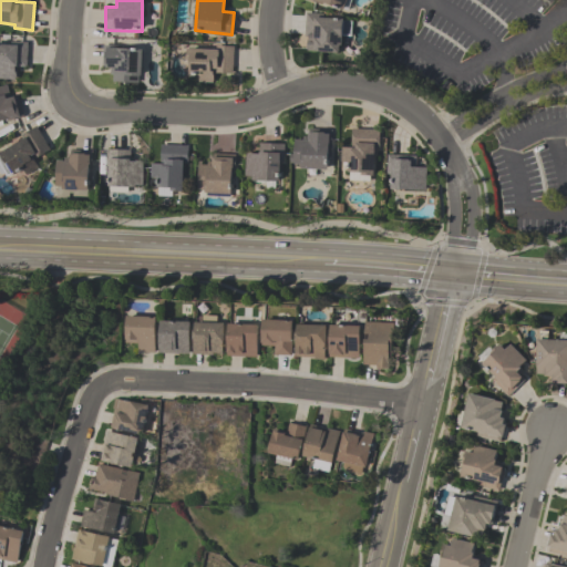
[(347,0),(344,10),(322,3),(322,6),(306,0),(347,0)]
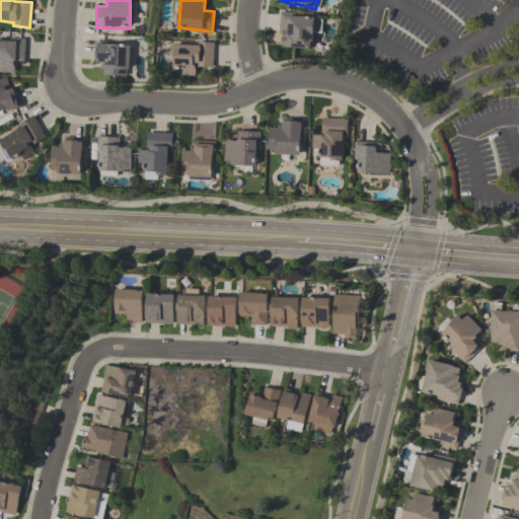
[(313,15),(280,14),(279,47),(311,48),(313,15)]
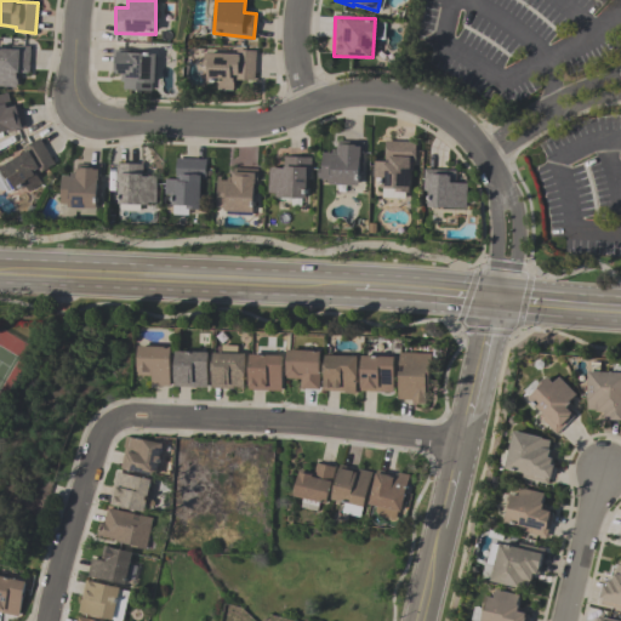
[(29,74),(17,73),(17,75),(18,75),(17,86),(16,86),(16,87),(0,86),(0,50),(18,51),(18,46),(30,47),(29,74)]
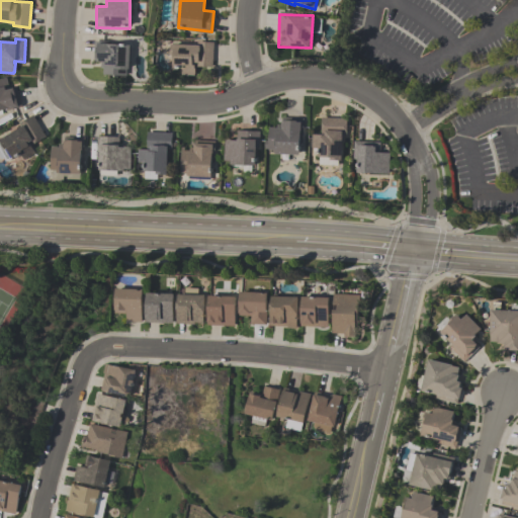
[(128,45),(96,44),(96,63),(102,63),(101,75),(128,75),(128,45)]
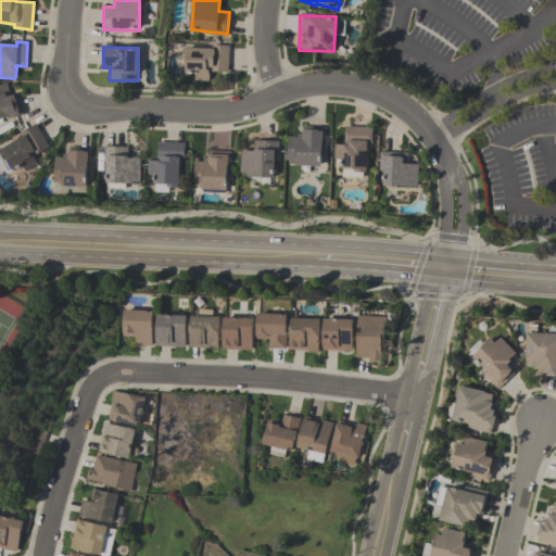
[(194,80),(210,80),(210,72),(228,72),(228,48),(186,47),(185,73),(194,73),(194,80)]
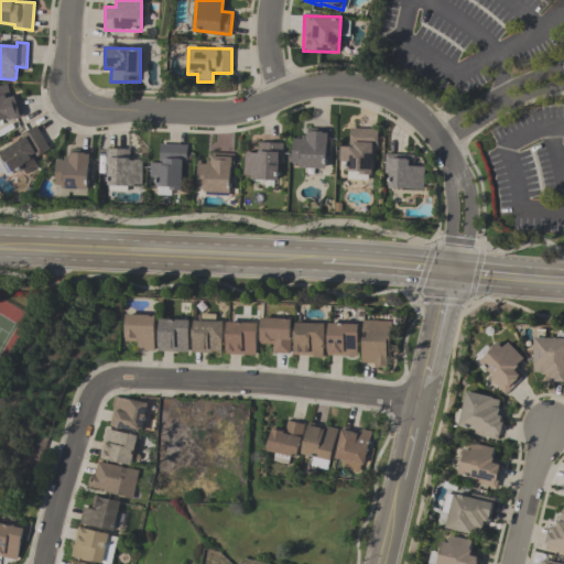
[(0,86),(7,85),(11,98),(18,96),(23,117),(8,121),(8,120),(0,121),(0,86)]
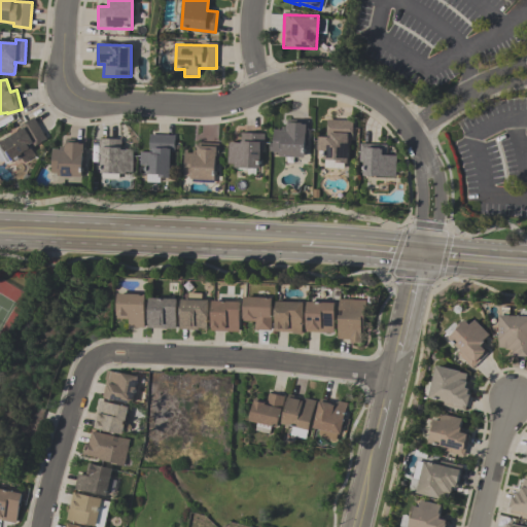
[(22,159),(13,163),(13,162),(6,166),(4,162),(1,163),(0,161),(0,143),(22,131),(20,127),(34,118),(46,140),(32,148),(31,145),(30,146),(36,156),(24,163),(22,159)]
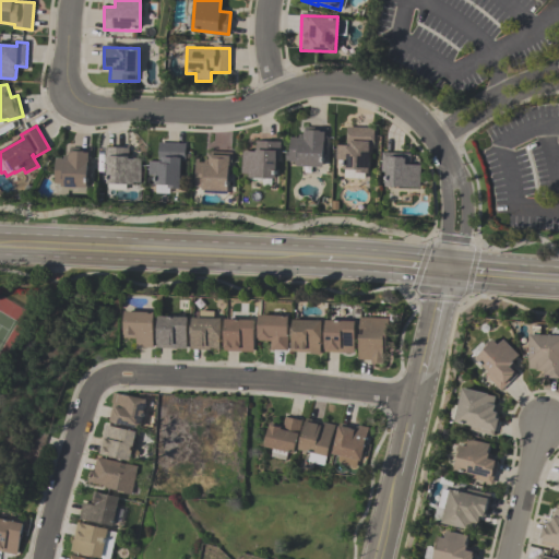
[(290,138),(289,165),(325,166),(325,128),(304,127),(304,138),(290,138)]
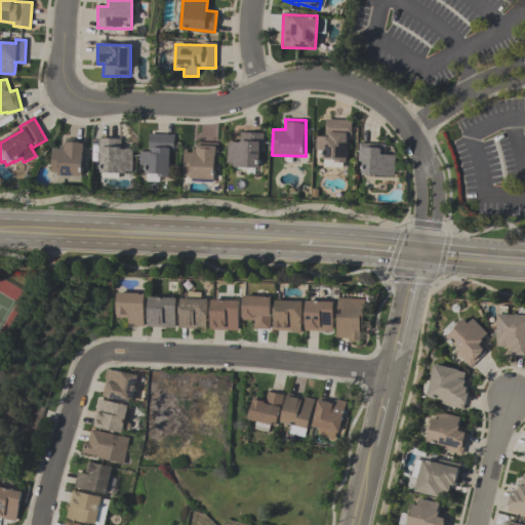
[(325,136),(316,136),(316,149),(324,149),(324,162),(348,162),(349,119),(326,119),(325,136)]
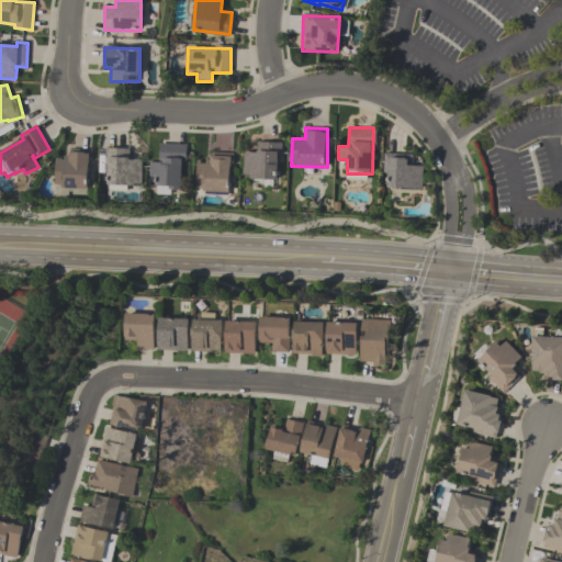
[(280,143),(257,142),(256,152),(244,152),(243,178),(279,179),(280,143)]
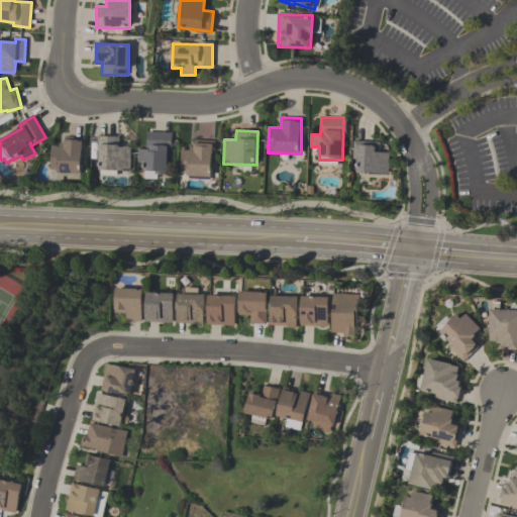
[(170,132),(146,132),(146,149),(137,149),(137,160),(143,160),(142,173),(169,173),(170,132)]
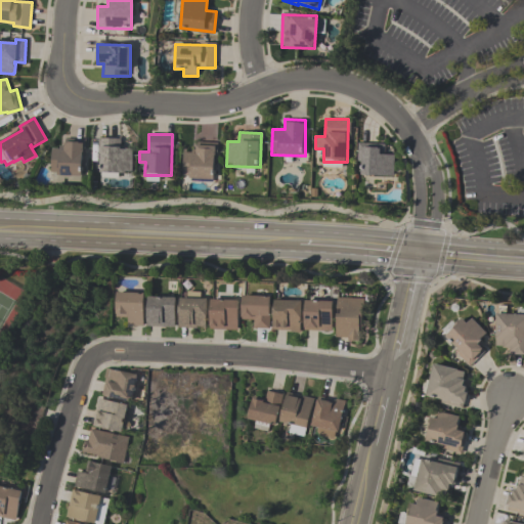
[(99,172),(131,173),(132,149),(120,149),(120,138),(100,138),(99,172)]
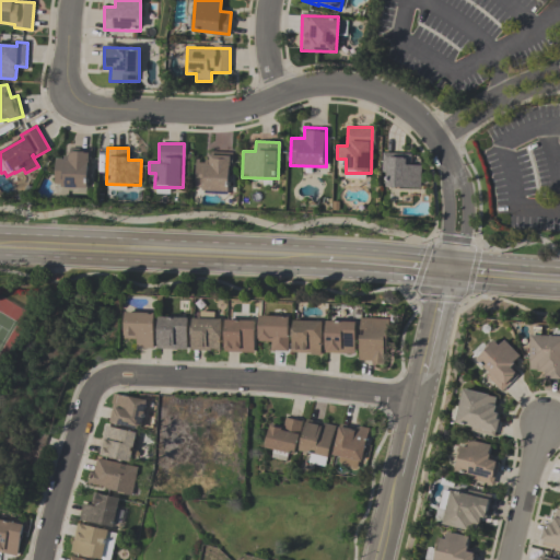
[(55,184),(56,159),(63,160),(63,156),(69,156),(69,149),(92,149),(92,167),(89,167),(89,171),(91,171),(91,181),(89,181),(89,185),(86,185),(86,188),(62,188),(62,185),(55,184)]
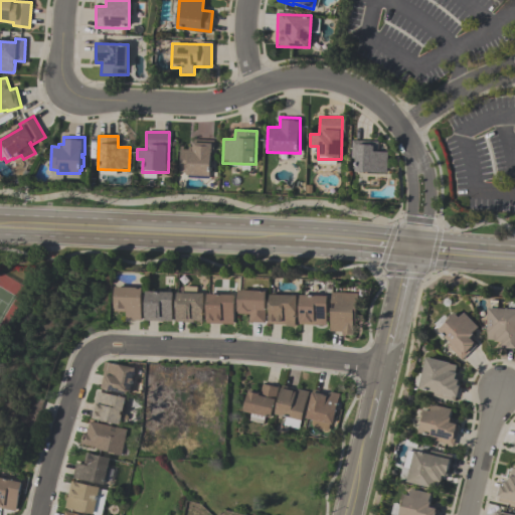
[(211,176),(212,141),(193,140),(192,150),(180,149),(179,175),(211,176)]
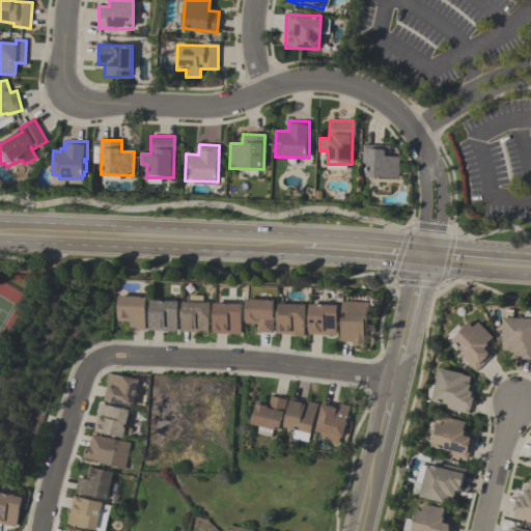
[(398,178),(399,157),(389,157),(390,145),(366,145),(366,177),(398,178)]
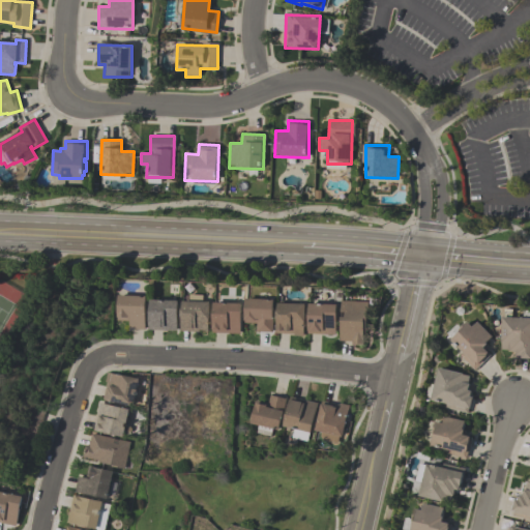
[(145,330),(146,296),(117,295),(116,321),(128,321),(128,329),(145,330)]
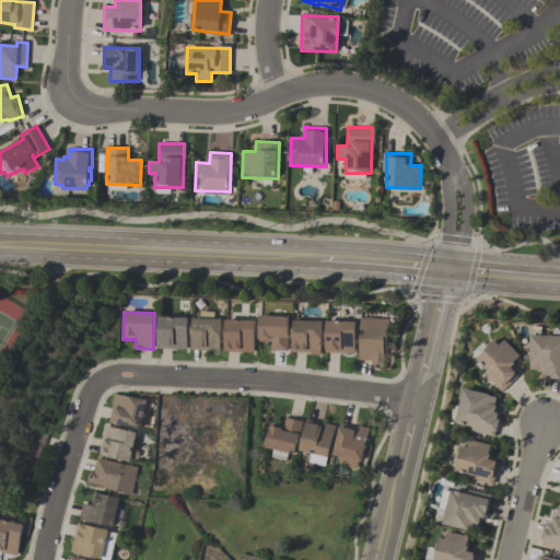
[(287,351),(288,316),(258,315),(258,341),(270,341),(270,351),(287,351)]
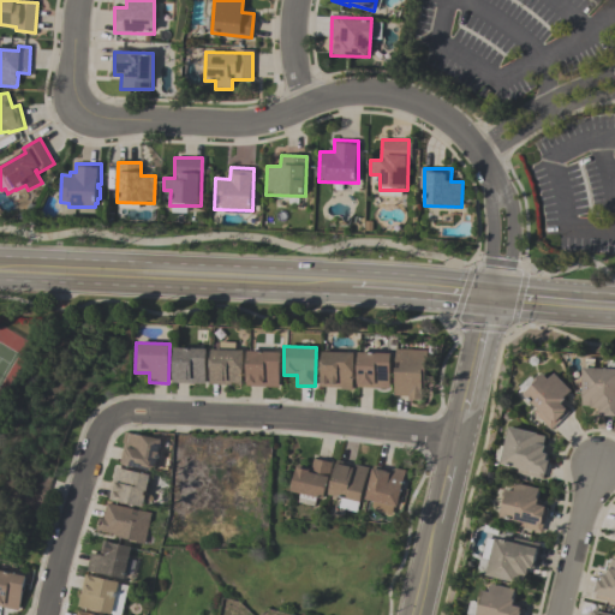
[(206,348),(173,347),(172,383),(206,384),(206,348)]
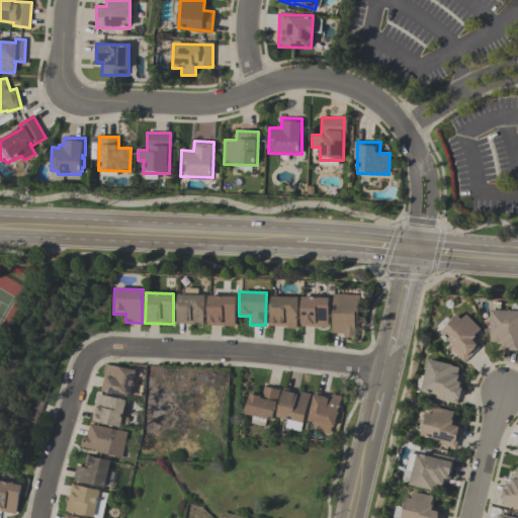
[(358,294),(333,293),(332,335),(357,336),(358,294)]
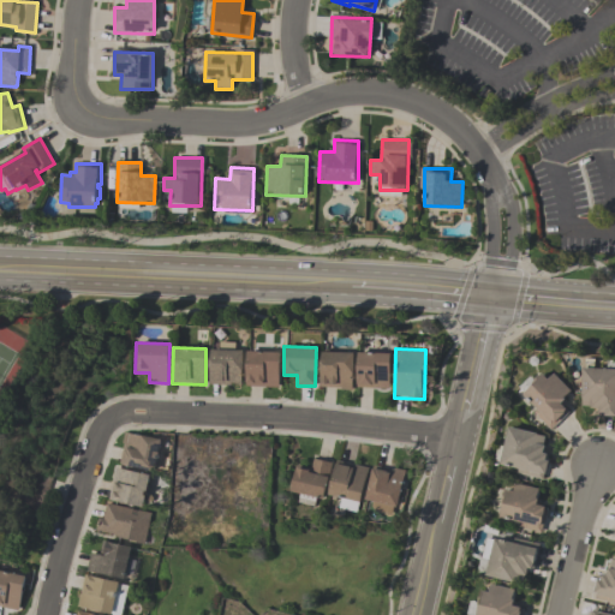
[(209,384),(242,386),(243,350),(210,350),(209,384)]
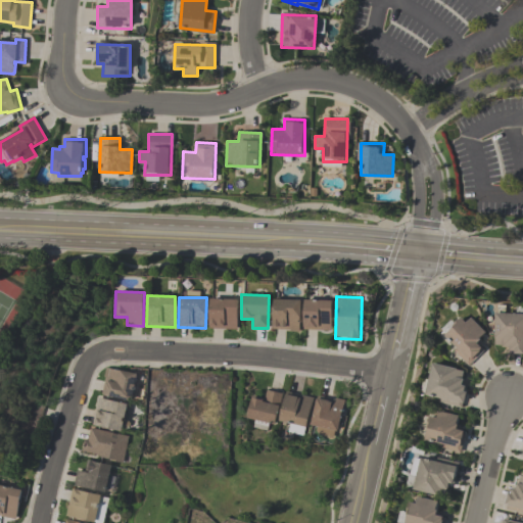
[(238,299),(209,298),(208,328),(237,329),(238,299)]
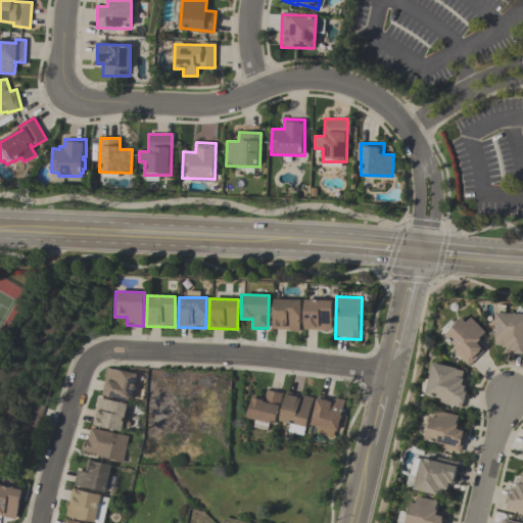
[(299,331),(299,299),(273,299),(272,330),(299,331)]
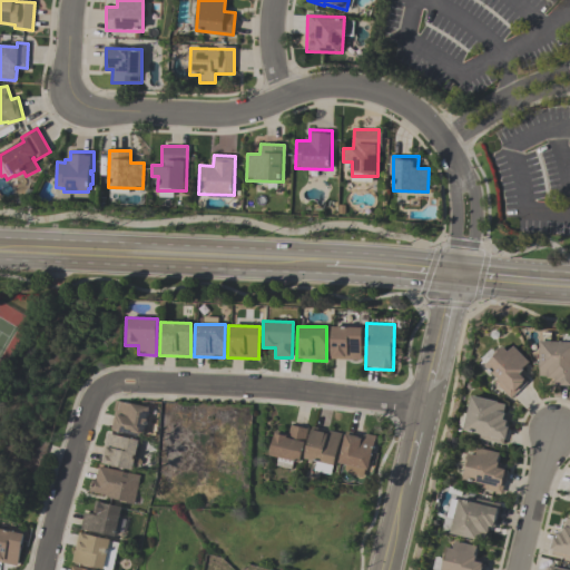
[(361,360),(362,327),(331,326),(331,360),(361,360)]
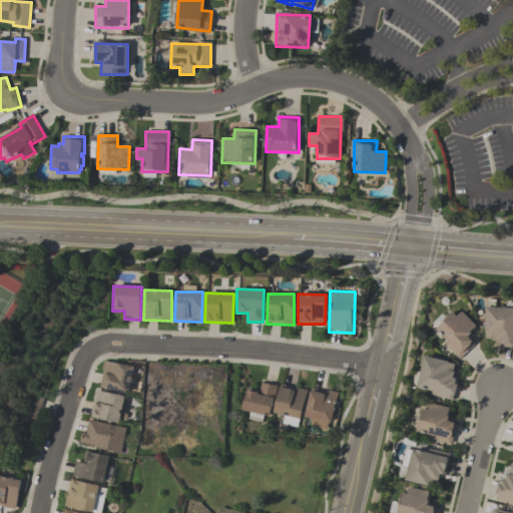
[(485,340),(499,340),(499,346),(512,346),(512,308),(486,307),(485,340)]
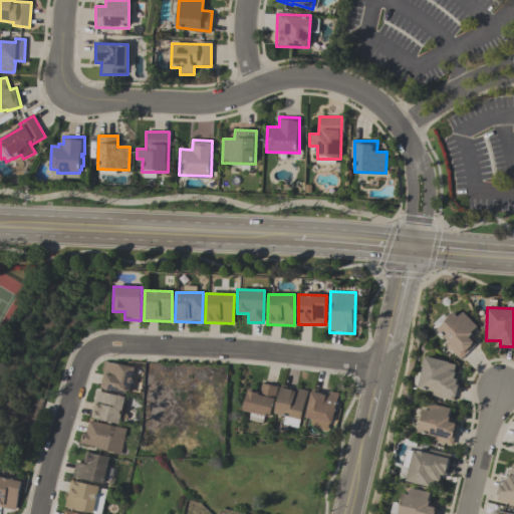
[(478,327),(459,309),(437,331),(448,341),(445,344),(461,359),(476,344),(468,336),(478,327)]
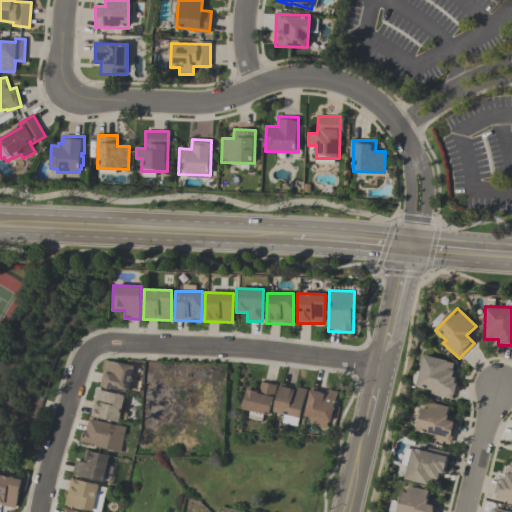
[(416,386),(432,390),(431,394),(451,399),(459,363),(423,355),(416,386)]
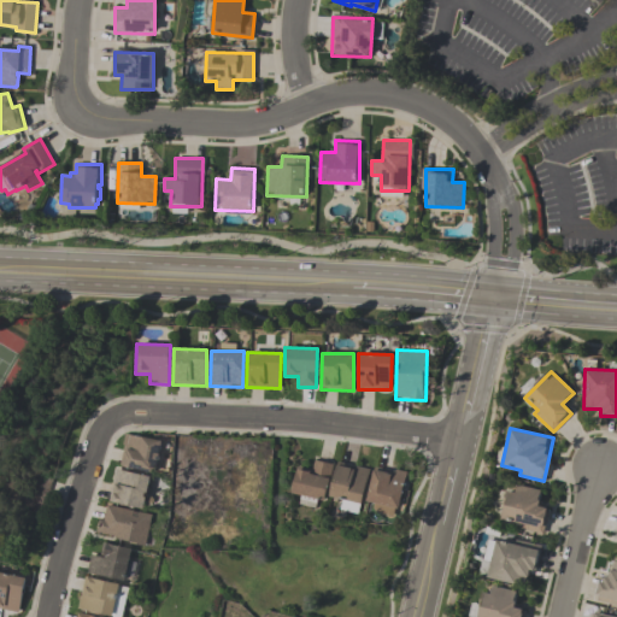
[(121,466),(156,471),(160,440),(125,435),(121,466)]
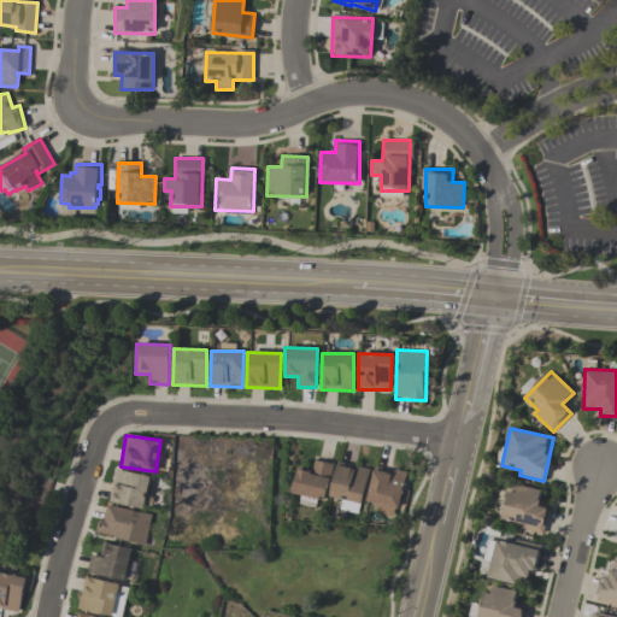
[(298,468),(293,493),(324,500),(331,464),(315,460),(312,470),(298,468)]
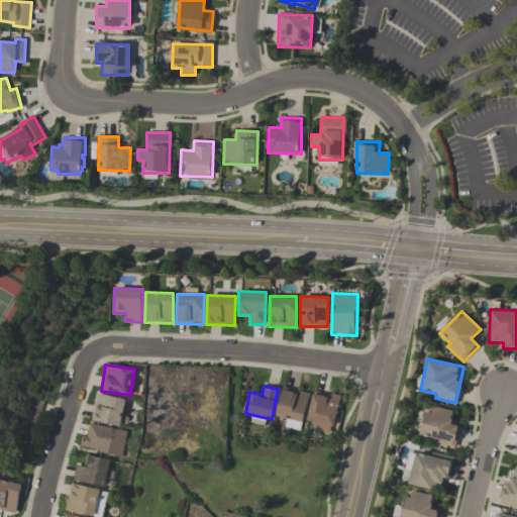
[(309,393),(282,387),(276,416),(296,421),(295,422),(302,423),(309,393)]
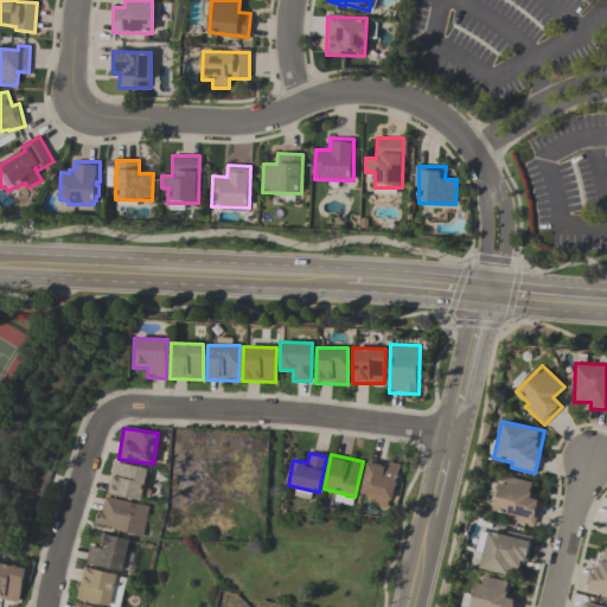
[(400,465),(369,458),(359,499),(390,506),(400,465)]
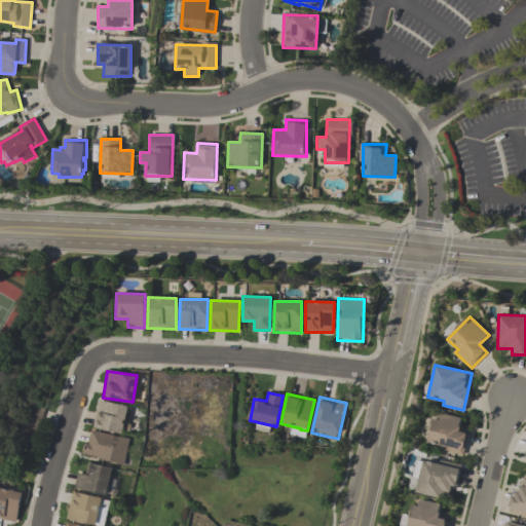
[(121,434),(126,406),(99,400),(94,427),(121,434)]
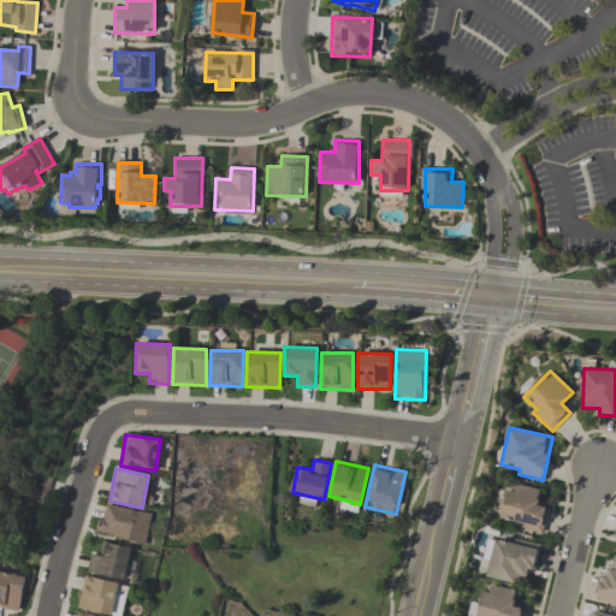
[(543,531),(549,508),(537,505),(540,490),(516,484),(514,491),(507,490),(499,520),(543,531)]
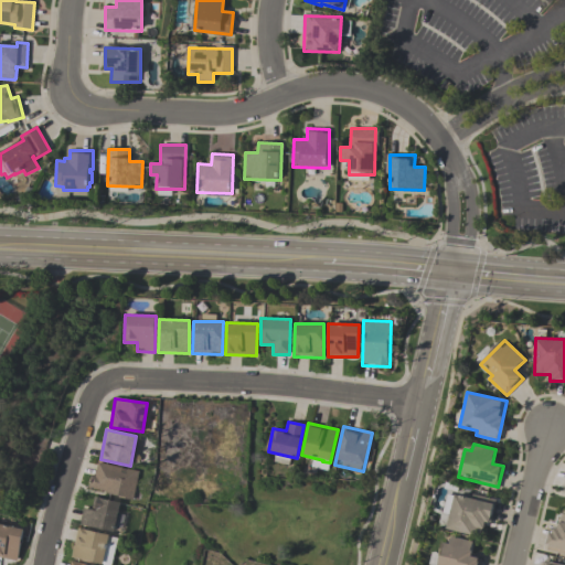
[(87,490),(134,498),(138,470),(97,464),(95,476),(91,475),(87,490)]
